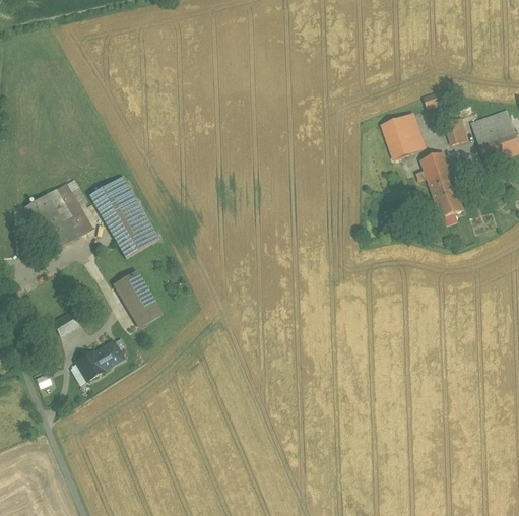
[(455,109),(448,111),(445,101),(428,106),(433,123),(444,120),(450,143),(466,138),(460,117),(458,117),(455,109)]
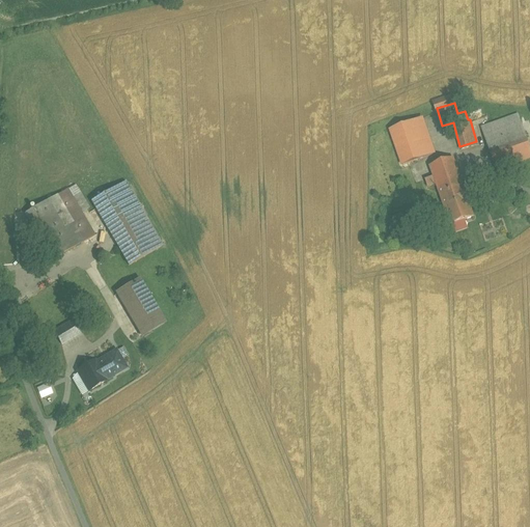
[(529,147),(518,111),(480,125),(495,166),(529,154),(529,147)]
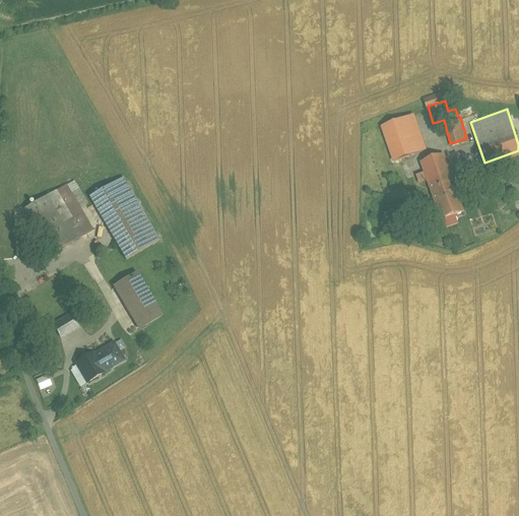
[(425,147),(413,113),(401,117),(413,151),(425,147)]
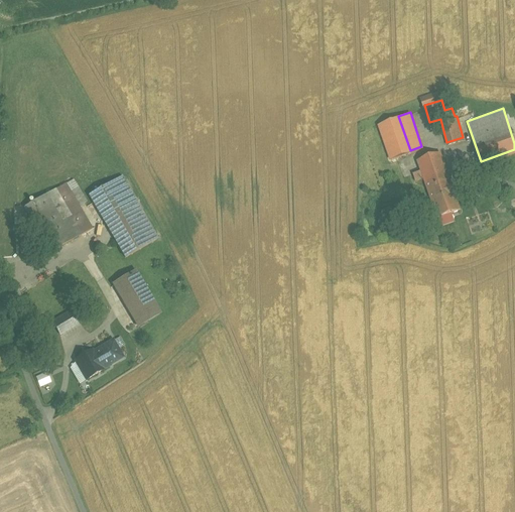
[(398,116),(370,125),(382,159),(393,155),(410,150),(398,116)]
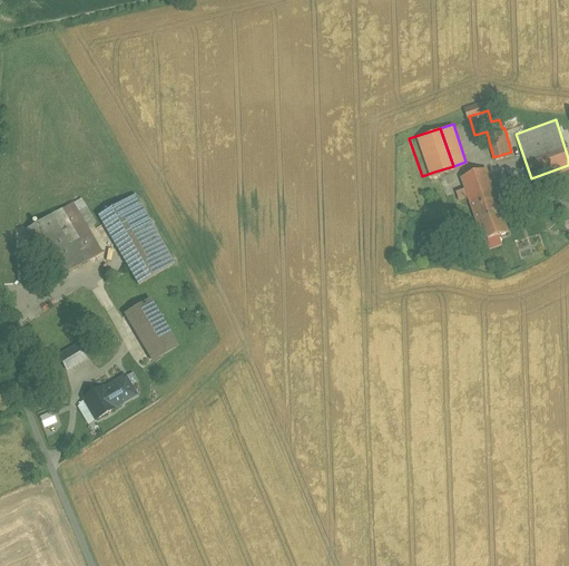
[(486,166),(460,175),(467,195),(492,186),(489,176),(486,166)]
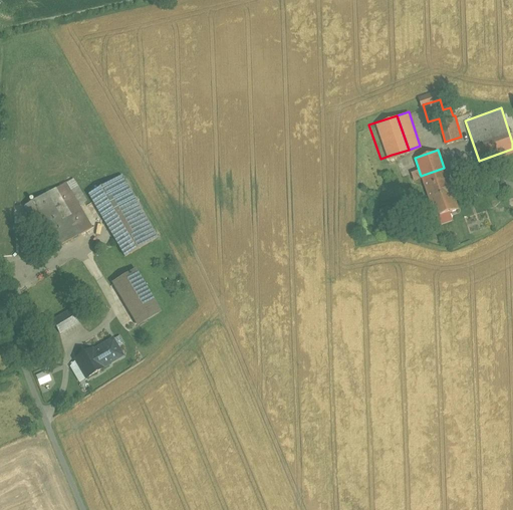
[(392,155),(380,159),(386,173),(397,170),(392,155)]
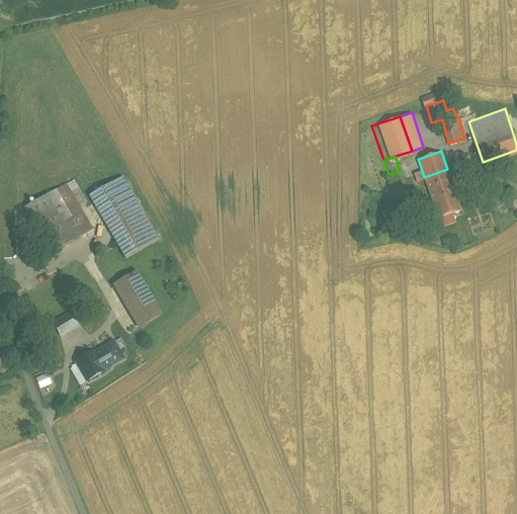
[(447,169),(424,177),(438,217),(461,208),(447,169)]
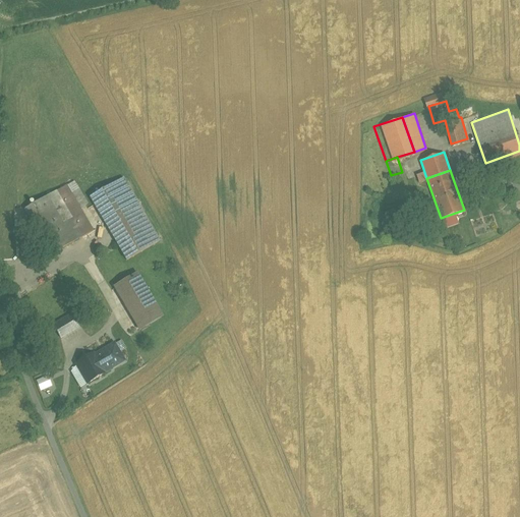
[(158,237),(122,175),(89,194),(125,256),(158,237)]
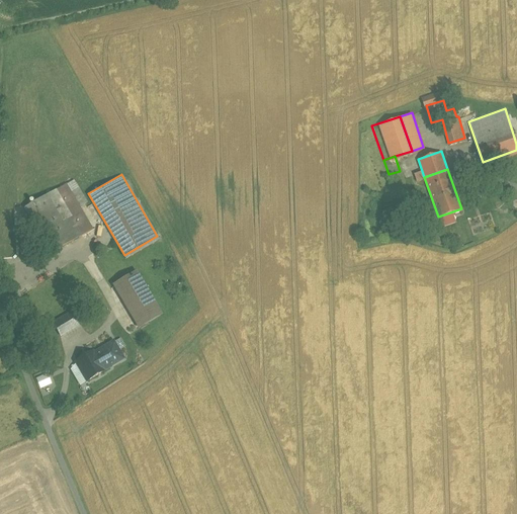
[(483,177),(471,183),(476,190),(487,185),(483,177)]
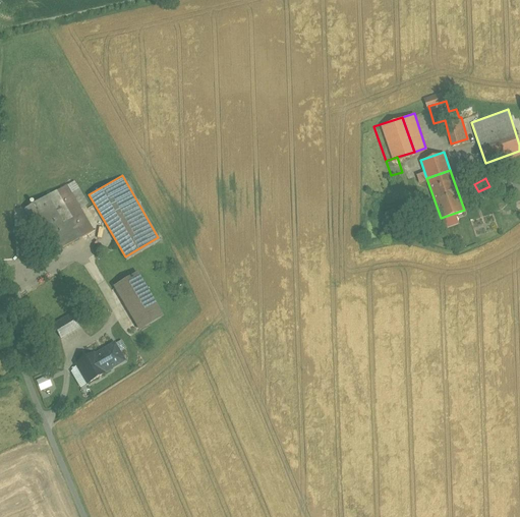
[(92,228),(65,182),(24,206),(43,237),(45,236),(53,250),(92,228)]
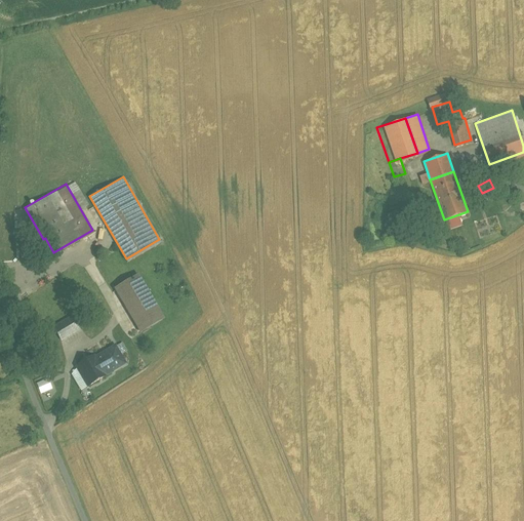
[(53,252),(45,238),(43,239),(39,242),(47,256),(53,252)]
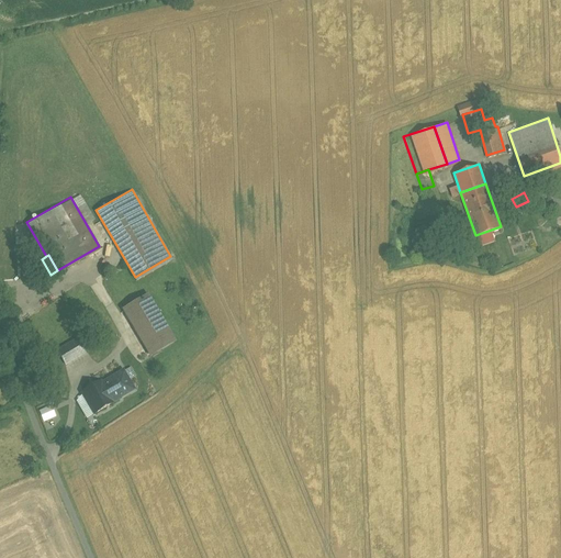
[(172,338),(146,292),(123,307),(149,352),(172,338)]
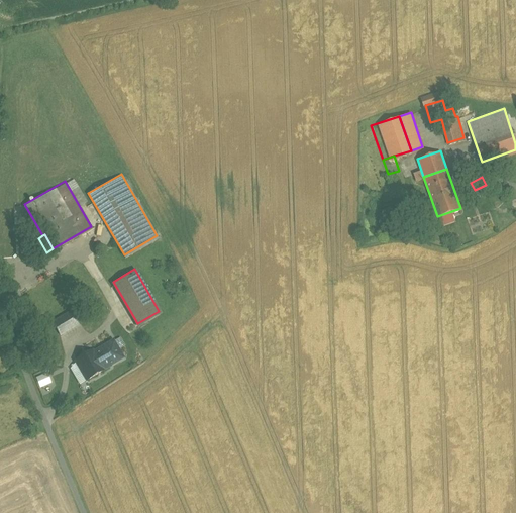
[(71,306),(50,318),(60,332),(79,321),(71,306)]
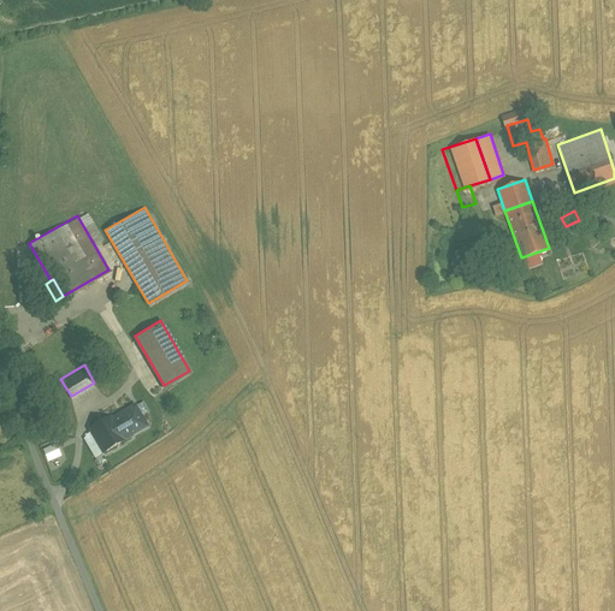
[(135,398),(111,413),(88,426),(80,432),(94,455),(148,422),(141,410),(148,407),(142,398),(136,401),(135,398)]
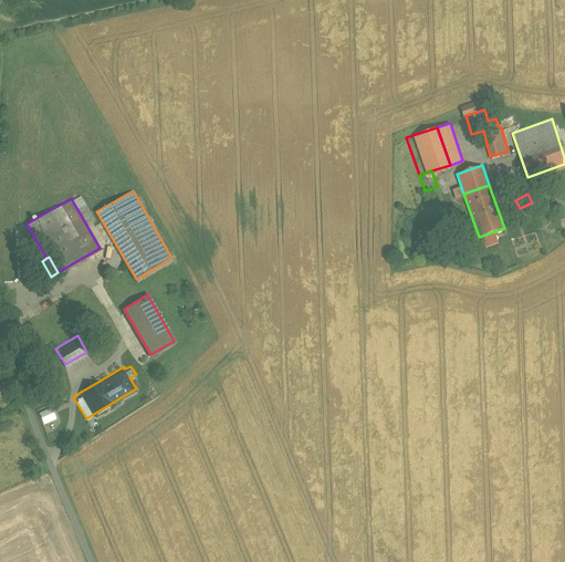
[(39,408),(43,419),(55,415),(51,404),(39,408)]
